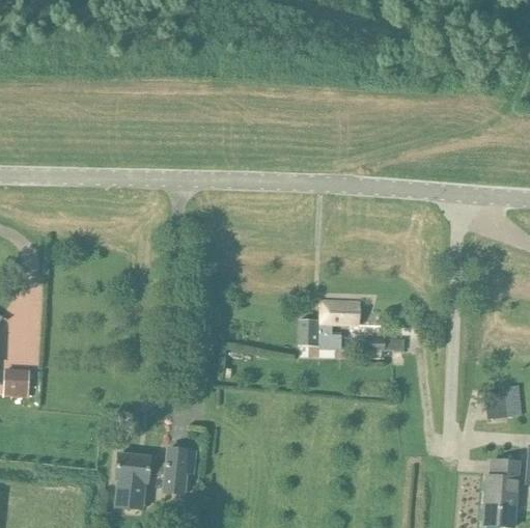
[(322,339),(331,339),(332,324),(358,325),(359,301),(321,300),(321,323),(322,323),(322,339)]
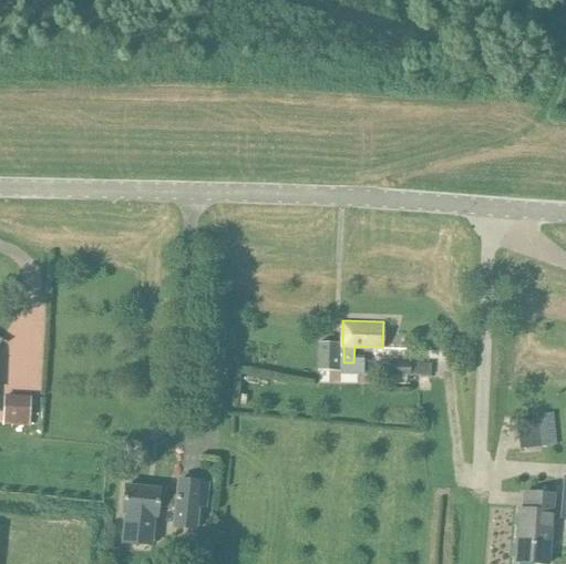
[(432,361),(393,359),(392,372),(431,375),(432,361)]
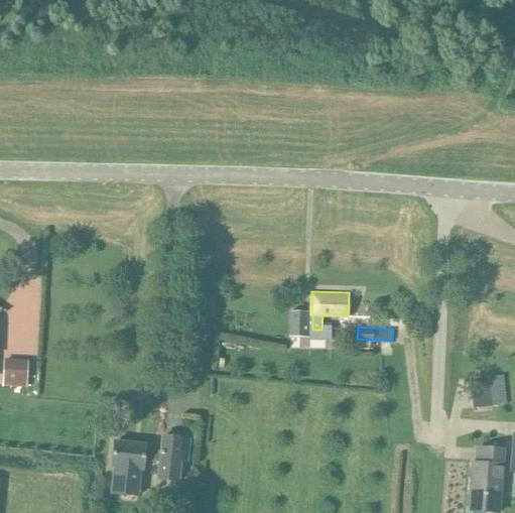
[(0,357),(0,374),(4,374),(3,388),(8,388),(7,412),(25,413),(26,389),(32,390),(34,353),(5,352),(5,358),(0,357)]
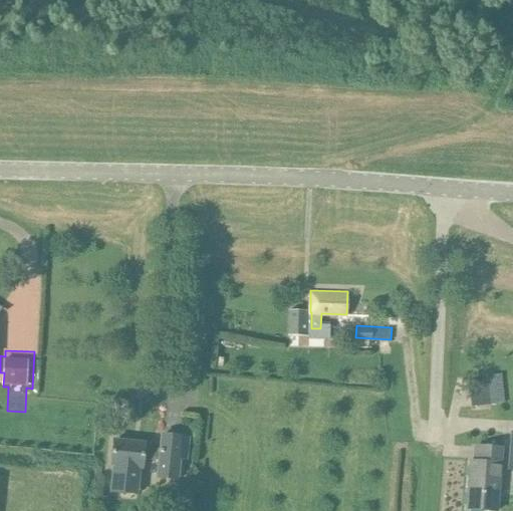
[(491,402),(489,376),(470,378),(472,404),(491,402)]
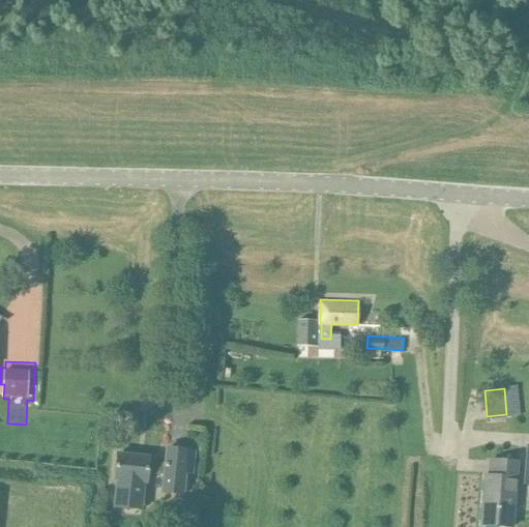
[(114,505),(144,508),(146,481),(148,481),(149,472),(163,473),(160,493),(185,495),(187,472),(195,473),(197,448),(167,444),(165,461),(150,460),(151,456),(118,451),(115,478),(117,478),(114,505)]
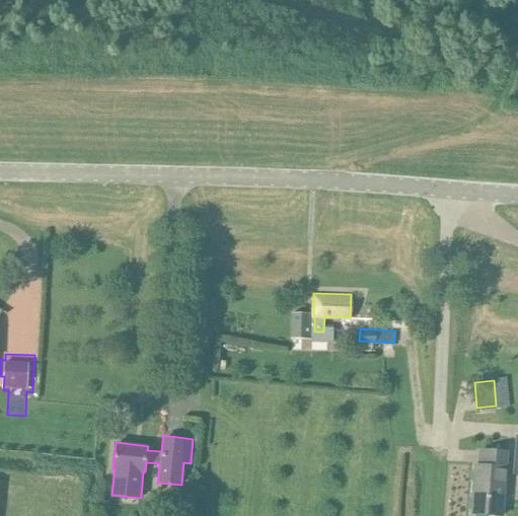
[(471,513),(503,515),(508,450),(481,448),(479,464),(475,463),(471,513)]
